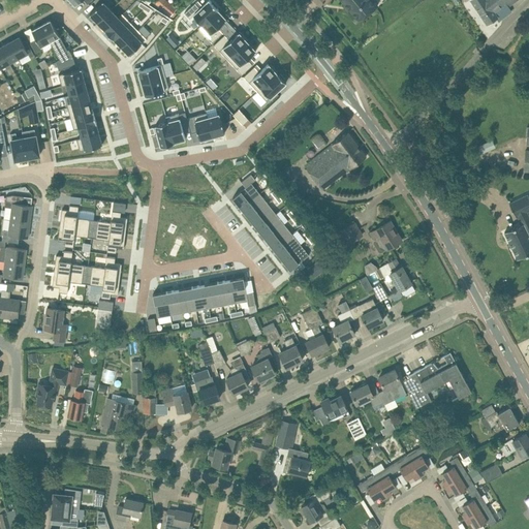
[(152,0),(170,16),(177,8),(165,0),(152,0)]
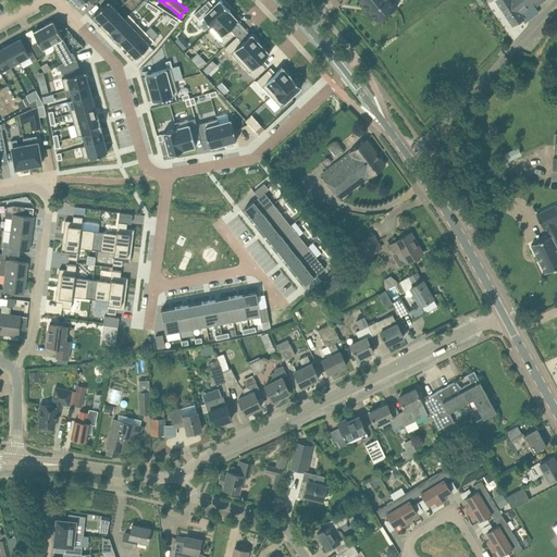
[(206,2),(194,13),(199,20),(203,15),(212,25),(208,28),(209,29),(230,11),(230,10),(229,8),(230,7),(224,0),(222,1),(221,0),(219,0),(213,5),(210,9),(206,3),(206,2)]
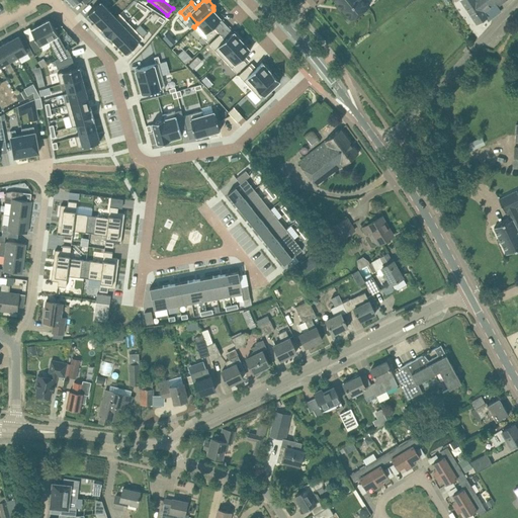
[(334,0),(337,3),(342,9),(352,20),(353,19),(361,12),(369,5),(364,0),(334,0)]
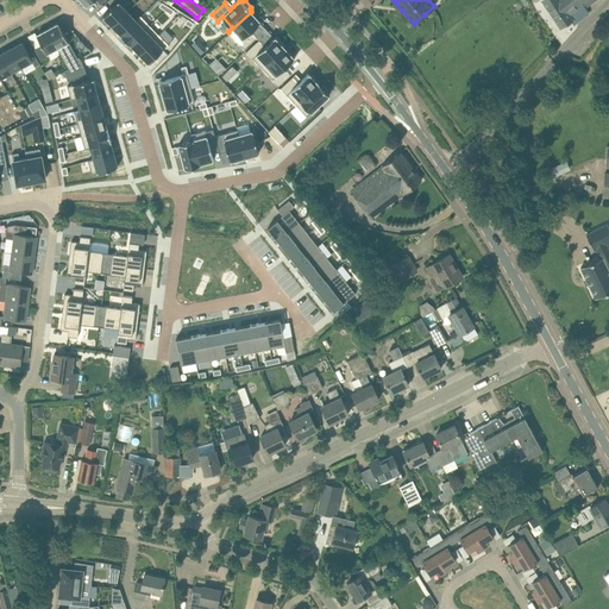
[(564,0),(542,0),(562,27),(572,19),(571,17),(563,6),(566,2),(564,0)]
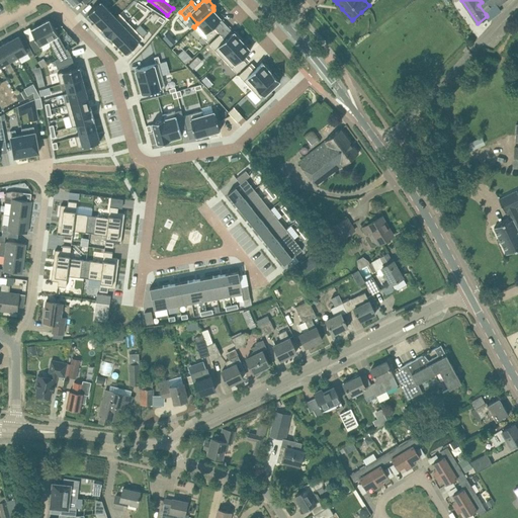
[(507,0),(480,0),(482,2),(483,3),(479,5),(486,14),(507,0)]
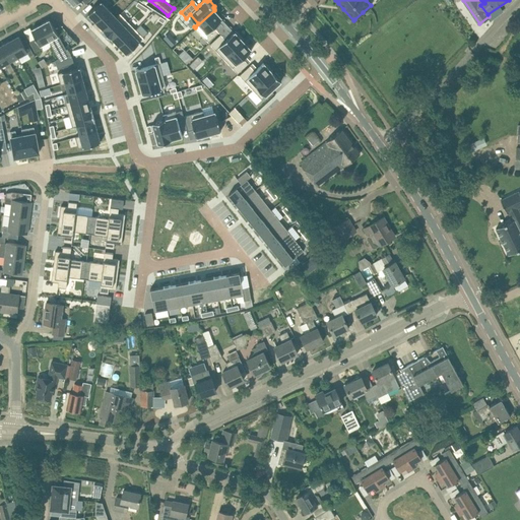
[(101,1),(87,13),(95,21),(109,8),(101,1)]
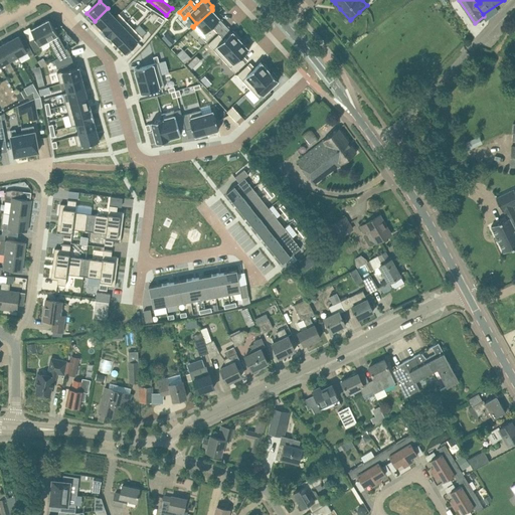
[(108,8),(95,21),(102,29),(115,16),(108,8)]
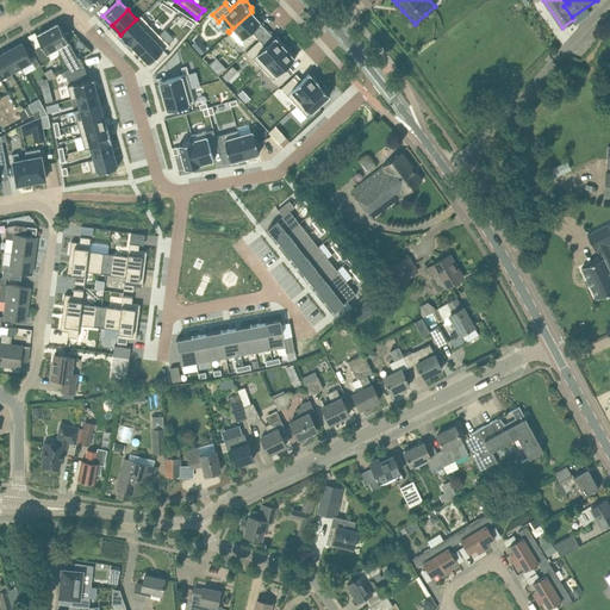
[(251,12),(229,32),(244,49),(256,38),(251,31),(254,29),(261,23),(251,12)]
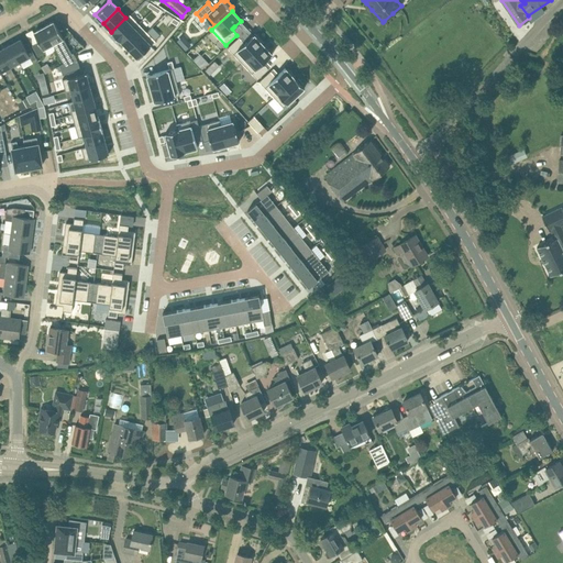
[(111,32),(121,41),(139,23),(130,14),(125,18),(111,32)]
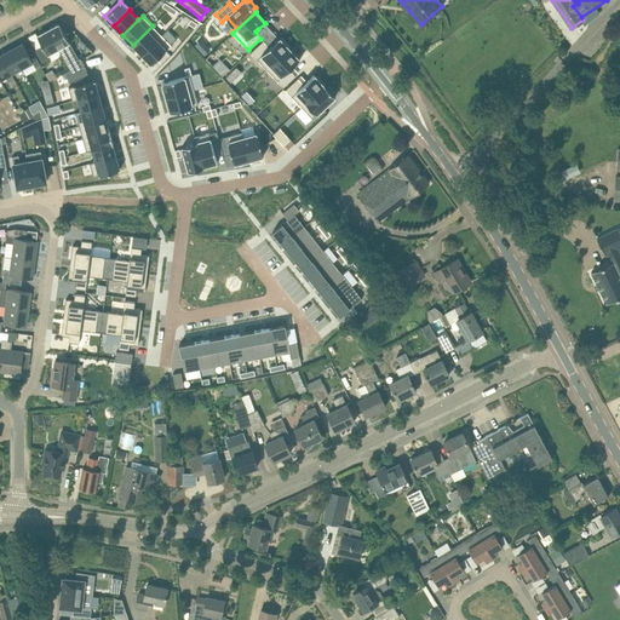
[(59,23),(49,29),(59,49),(63,55),(63,57),(70,52),(67,45),(70,42),(59,23)]
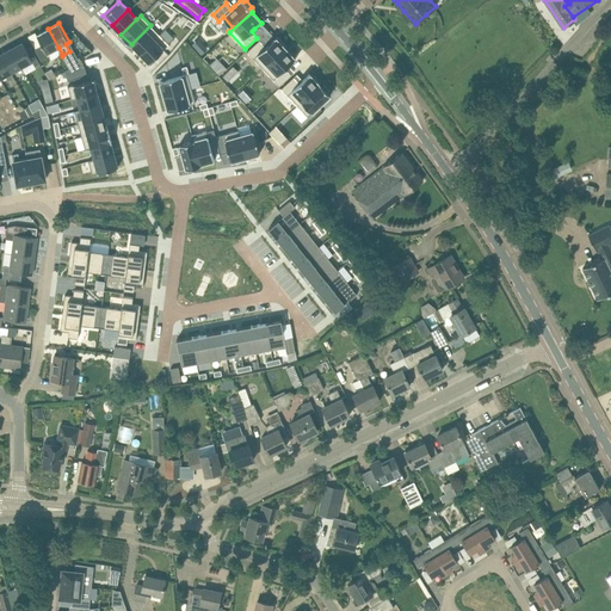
[(150,25),(131,44),(140,54),(160,35),(150,25)]
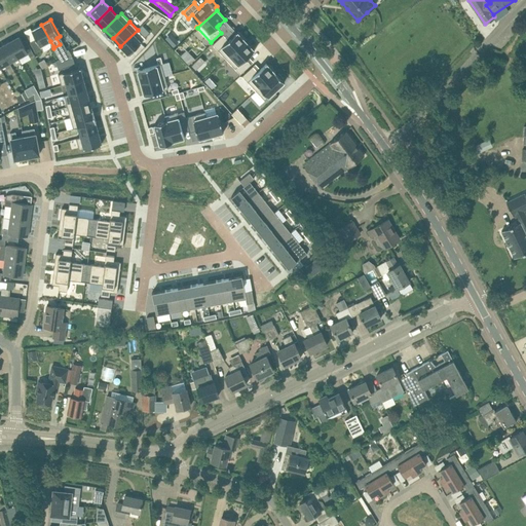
[(36,38),(30,42),(36,52),(43,48),(41,45),(50,41),(41,25),(32,30),(36,38)]
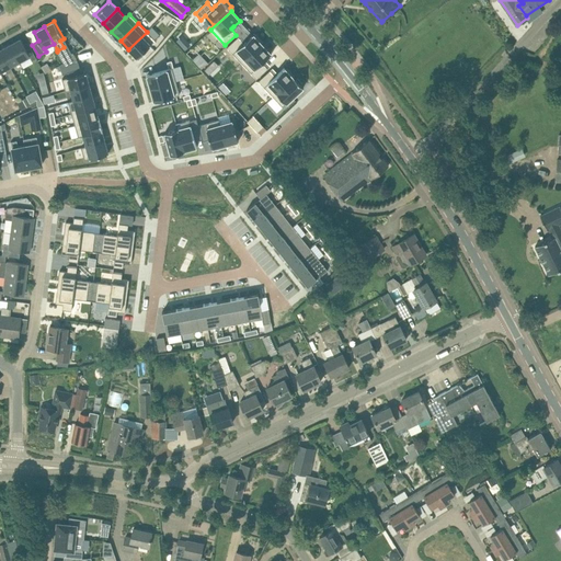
[(147,32),(128,49),(137,58),(155,41),(147,32)]
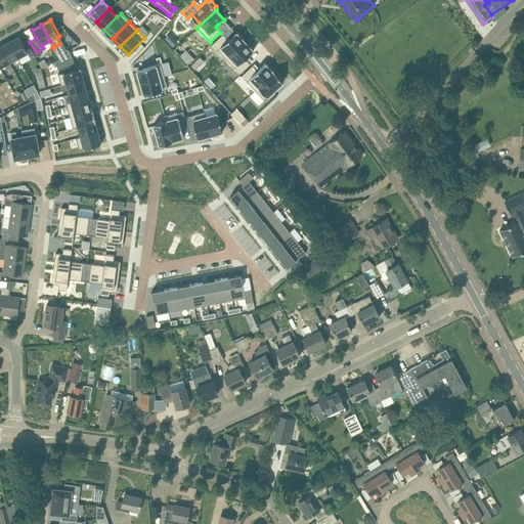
[(222,34),(212,44),(225,59),(245,41),(235,32),(230,37),(227,40),(222,34)]
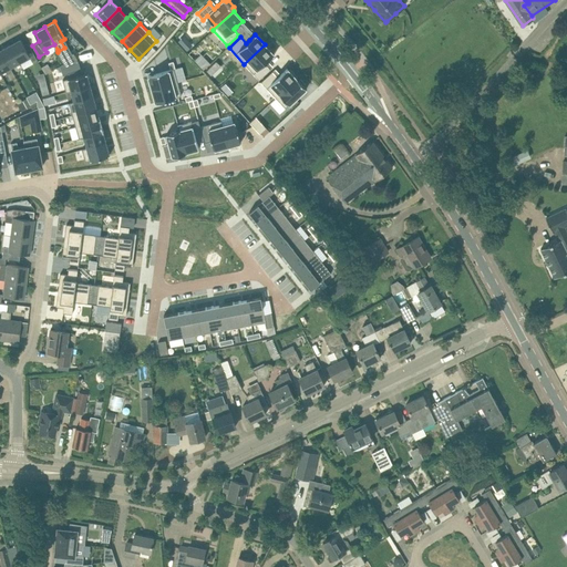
[(21,39),(11,44),(20,61),(30,57),(32,61),(37,59),(28,43),(24,44),(21,39)]
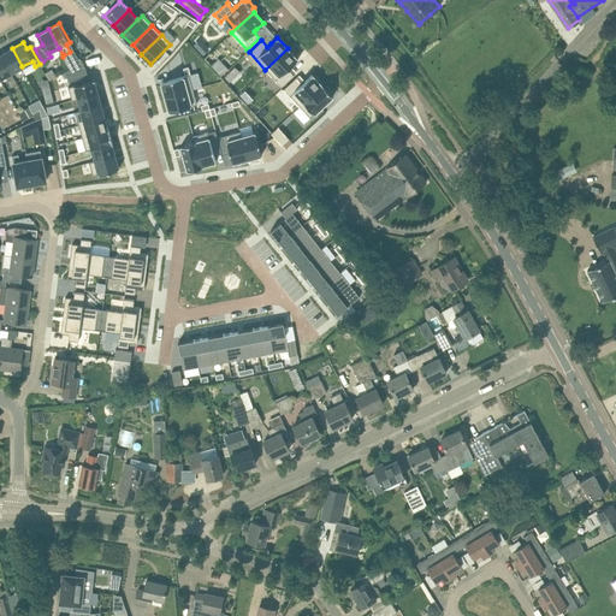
[(12,48),(1,54),(11,72),(22,66),(12,48)]
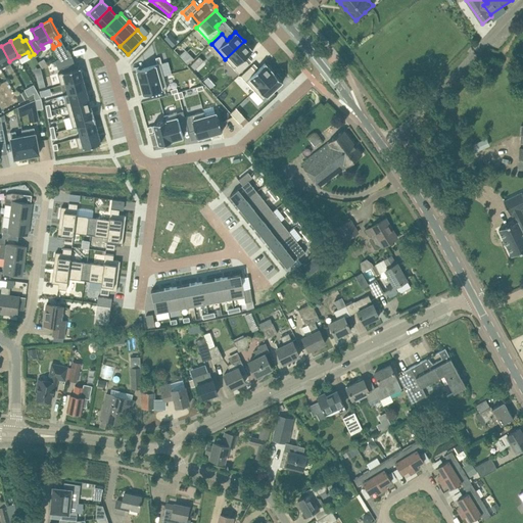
[(244,41),(225,59),(239,74),(249,64),(249,63),(244,58),(247,56),(253,50),(244,41)]
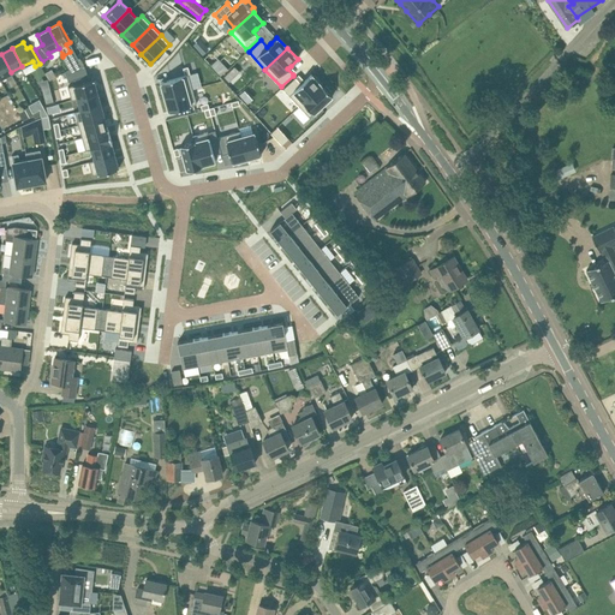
[(1,54),(0,54),(0,77),(0,78),(11,72),(1,54)]
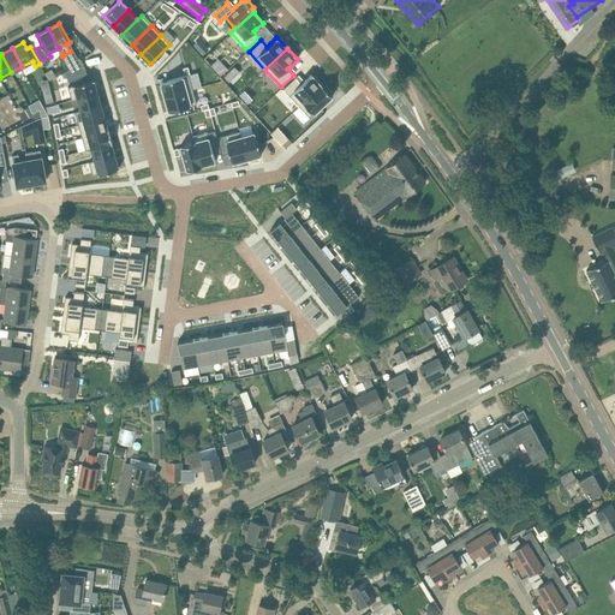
[(79,57),(67,64),(72,72),(85,67),(79,57)]
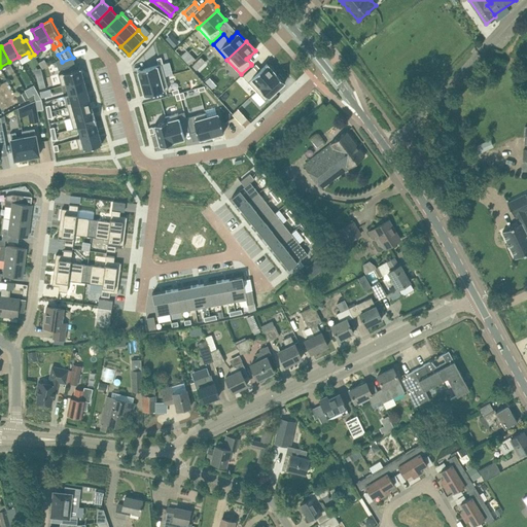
[(62,62),(60,59),(56,61),(59,70),(75,65),(73,58),(62,62)]
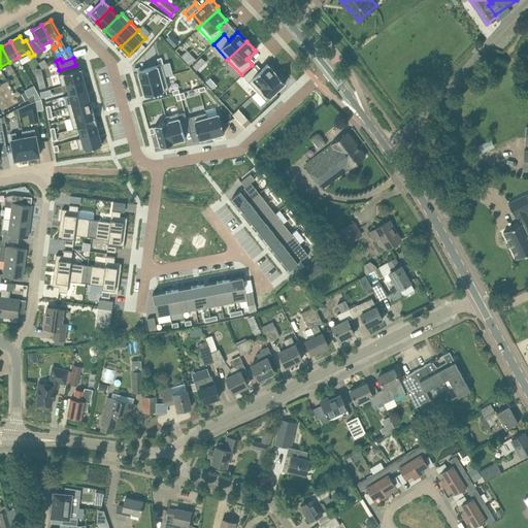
[(44,59),(39,62),(42,69),(48,66),(44,59)]
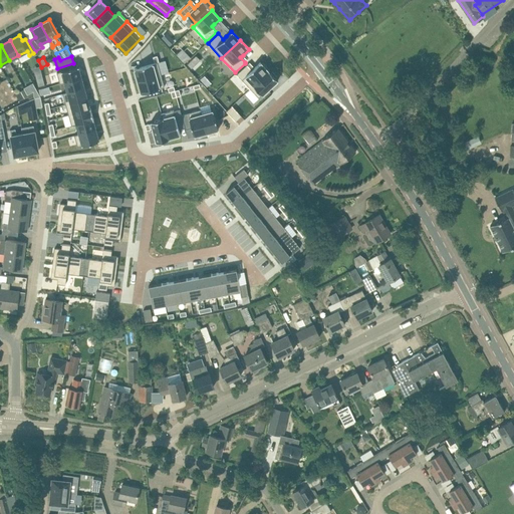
[(158,62),(135,68),(138,80),(161,74),(158,62)]
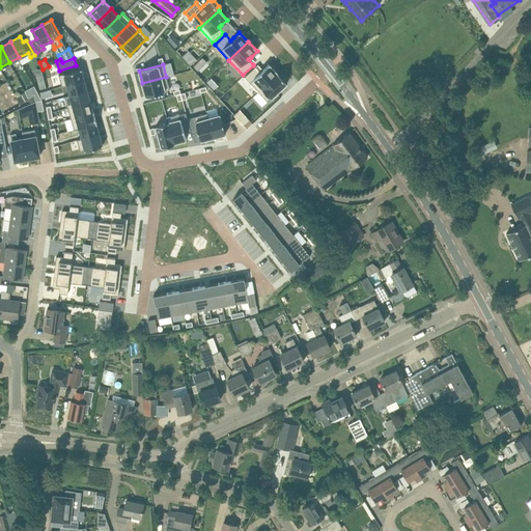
[(255,66),(245,77),(258,91),(278,74),(269,64),(262,70),(260,72),(255,66)]
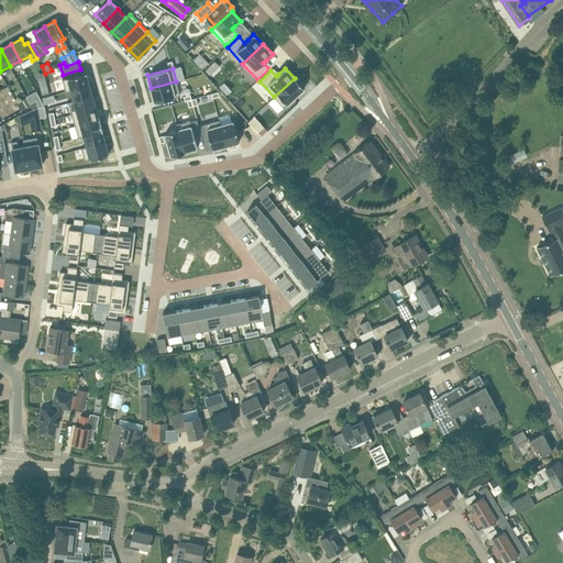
[(44,72),(36,74),(42,94),(50,92),(44,72)]
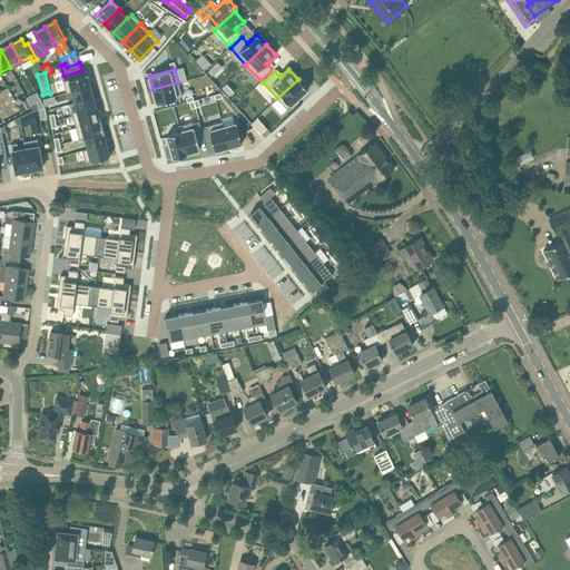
[(68,78),(64,80),(67,92),(71,91),(91,86),(87,74),(68,78)]
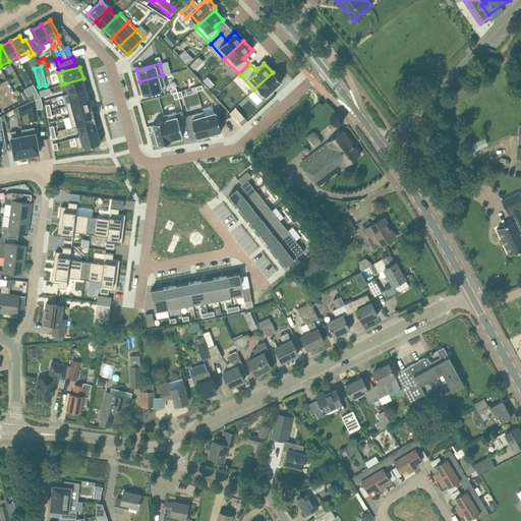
[(273,72),(253,90),(253,91),(263,100),(282,80),(280,78),(282,77),(276,71),(275,73),(274,71),(273,72)]
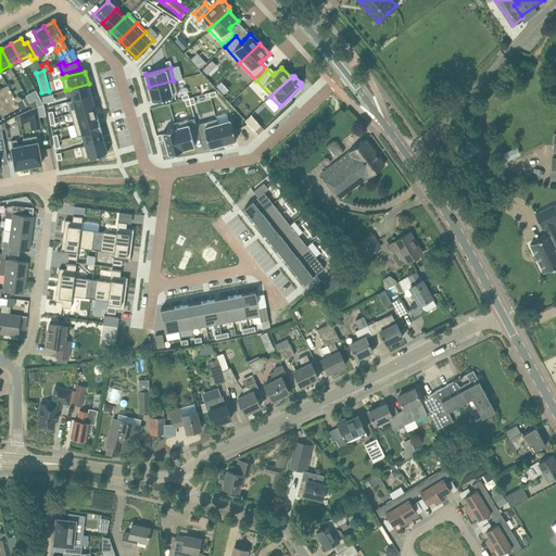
[(174,80),(149,87),(153,100),(175,95),(178,93),(174,80)]
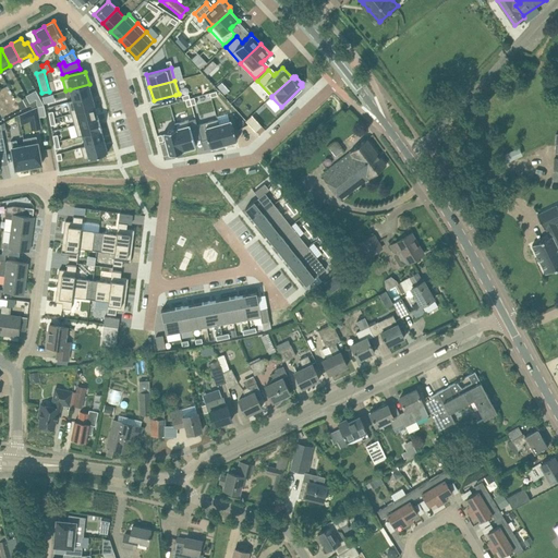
[(73,99),(68,100),(69,101),(93,95),(89,84),(70,89),(73,99)]
